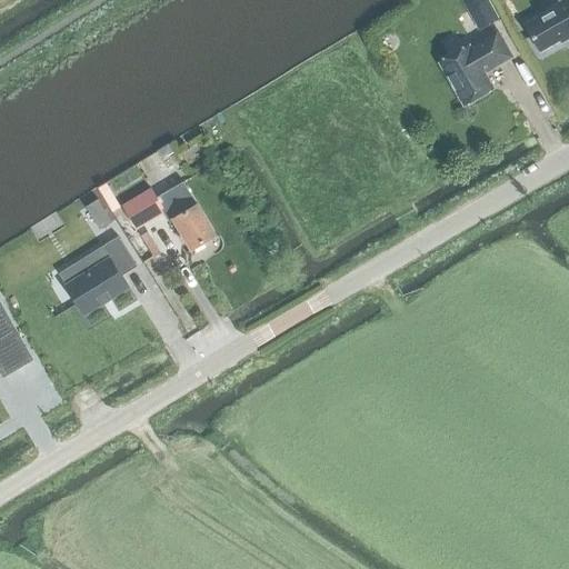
[(479,32),(500,20),(488,0),(487,0),(467,11),(479,32)]
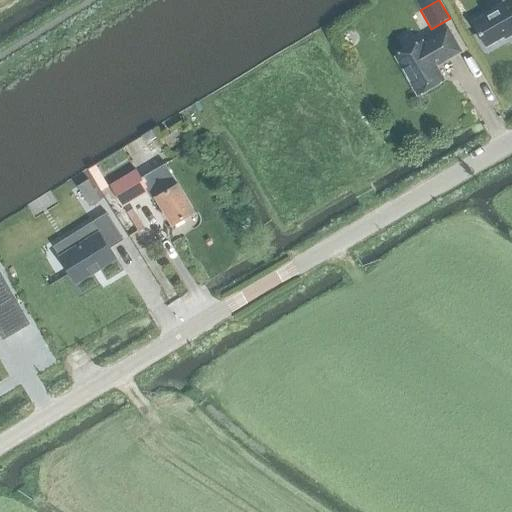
[(511,0),(508,3),(507,0),(492,8),(493,10),(472,22),(486,46),(510,33),(511,35),(511,34),(511,0)]
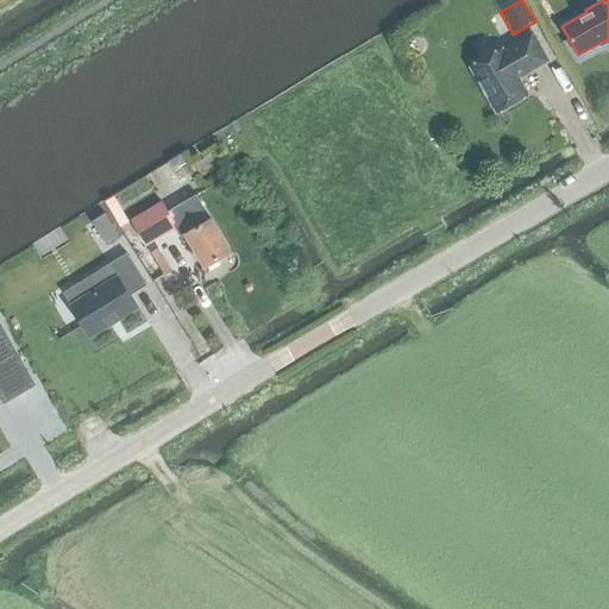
[(548,62),(532,32),(502,50),(501,49),(470,67),(497,113),(528,95),(519,79),(548,62)]
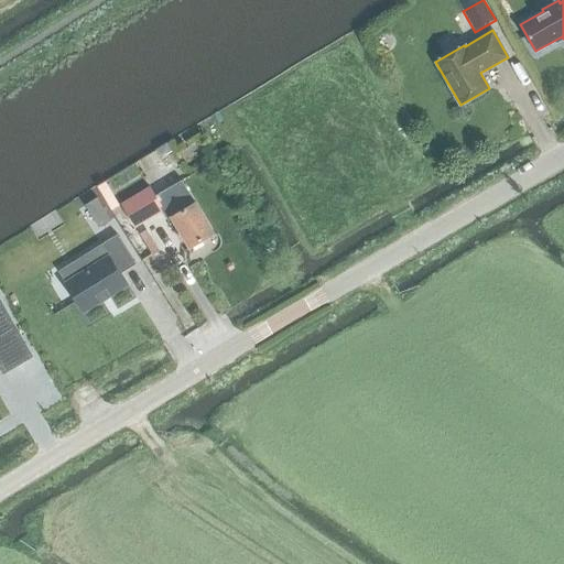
[(195,204),(187,191),(182,181),(155,196),(150,187),(121,204),(134,227),(163,210),(162,207),(174,199),(182,212),(172,217),(190,248),(214,234),(196,203),(195,204)]
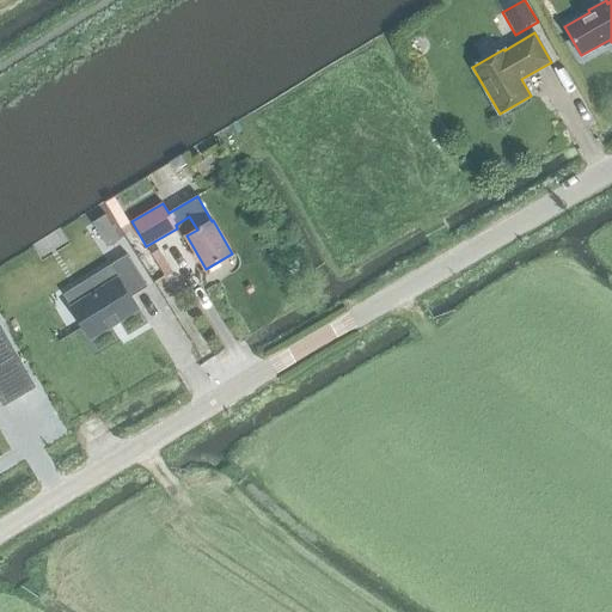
[(129,224),(122,212),(114,216),(121,228),(129,224)]
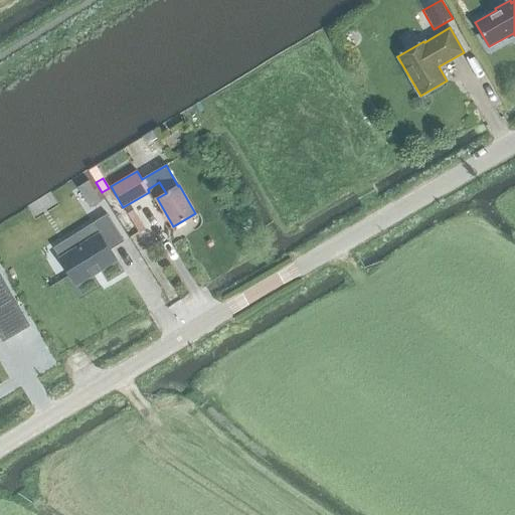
[(89,182),(77,189),(91,210),(102,203),(89,182)]
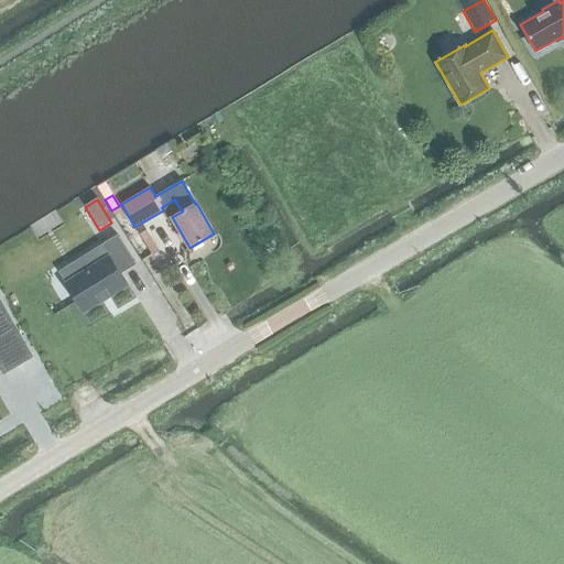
[(136,264),(117,235),(101,243),(109,255),(64,282),(83,313),(100,302),(100,303),(102,302),(101,301),(109,296),(109,297),(111,296),(110,295),(128,284),(121,273),(136,264)]
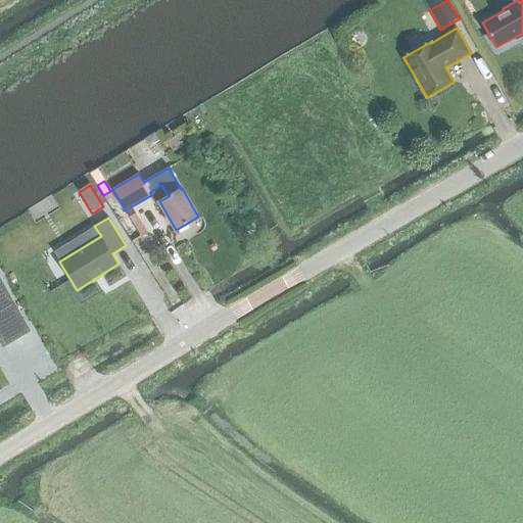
[(0,342),(3,347),(30,332),(0,280),(0,342)]
